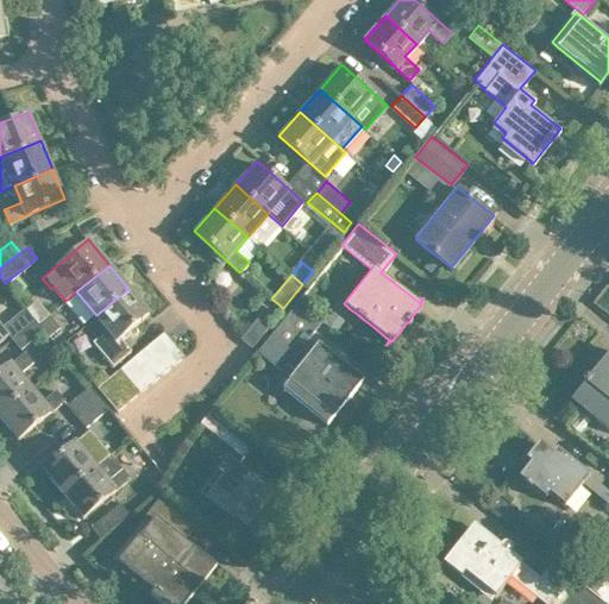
[(149,313),(129,289),(96,315),(107,328),(94,339),(114,363),(131,350),(120,335),(149,313)]
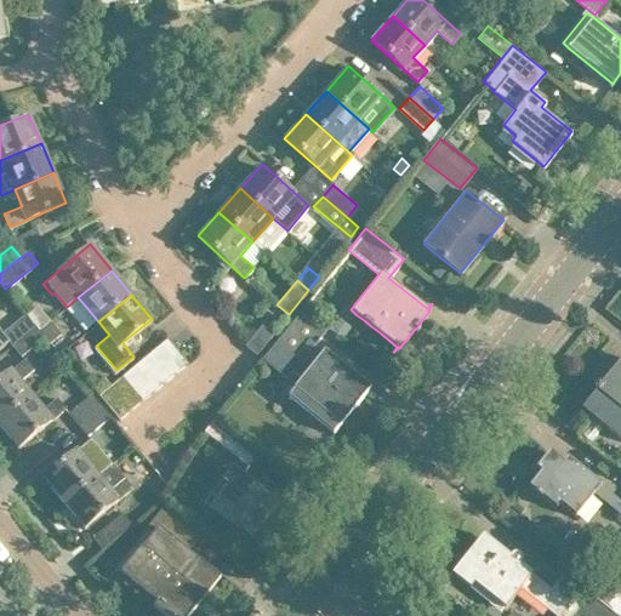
[(277,340),(262,358),(296,385),(289,395),(334,431),(339,423),(340,423),(363,394),(369,387),(324,348),(317,358),(308,351),(330,324),(305,303),(277,340)]
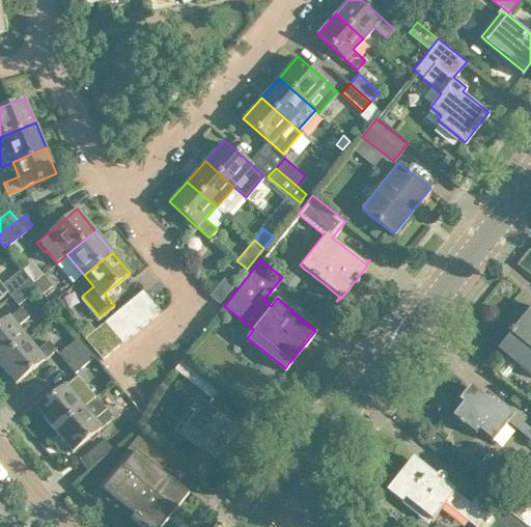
[(3,283),(2,284),(7,290),(10,294),(29,277),(22,268),(3,283)]
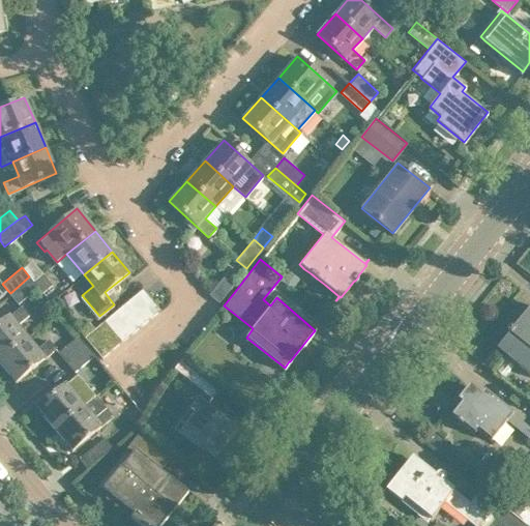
[(289,270),(283,278),(292,286),(298,279),(289,270)]
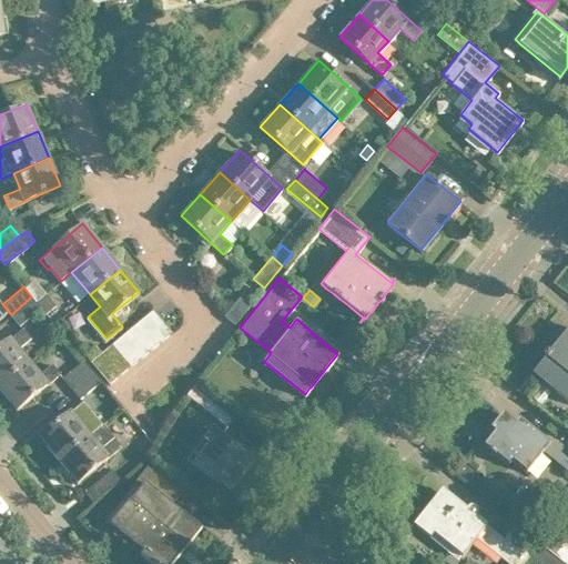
[(47,293),(36,302),(40,306),(46,313),(56,304),(47,293)]
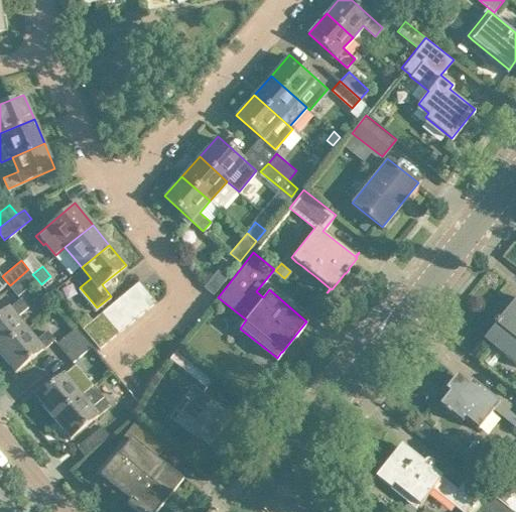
[(28,269),(10,285),(17,294),(36,278),(32,274),(28,269)]
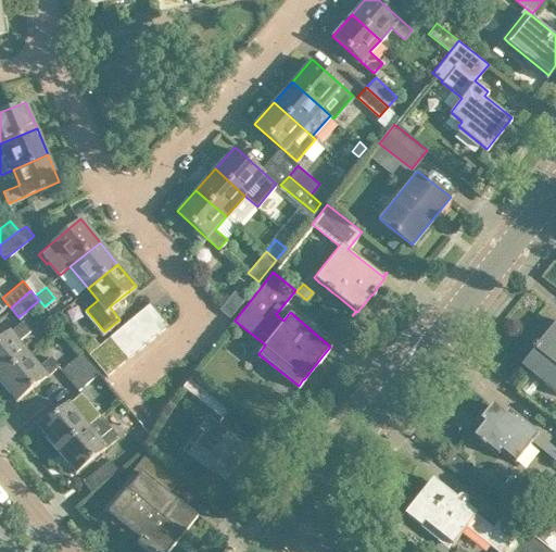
[(150,302),(139,310),(158,331),(167,324),(150,302)]
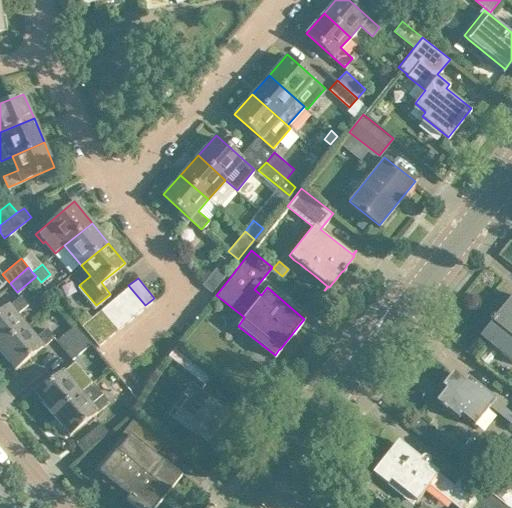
[(135,313),(145,305),(128,285),(119,293),(135,313)]
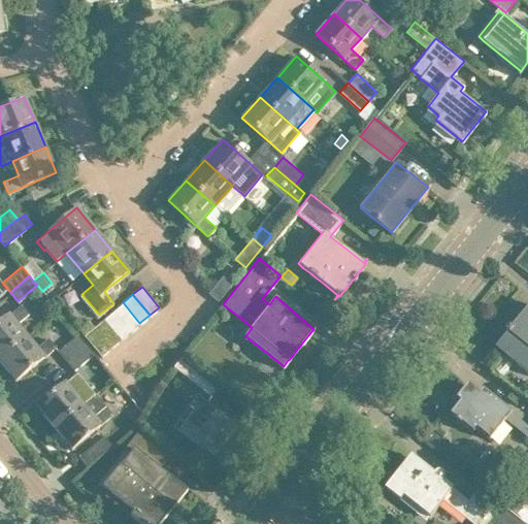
[(130,331),(139,323),(123,302),(113,310),(130,331)]
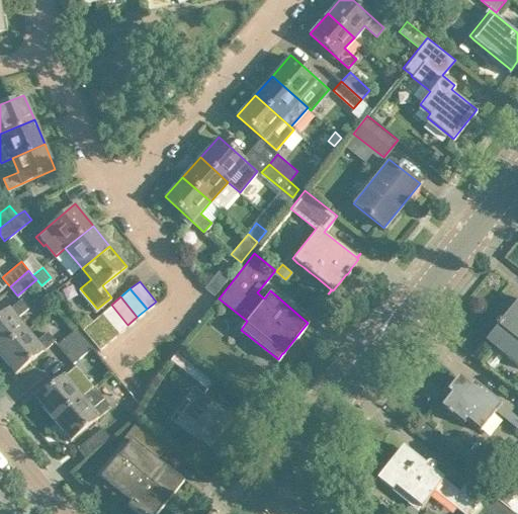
[(0,314),(0,349),(26,328),(16,317),(27,308),(20,298),(0,314)]
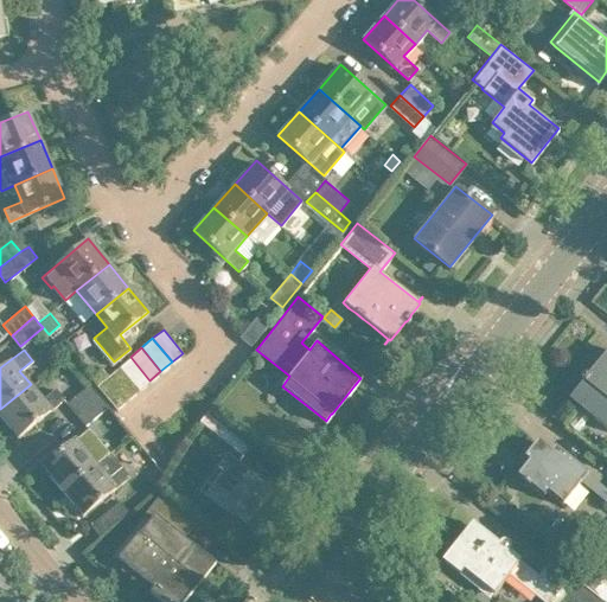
[(582,382),(574,392),(583,401),(580,404),(606,426),(606,350),(586,376),(583,373),(580,378),(582,382)]
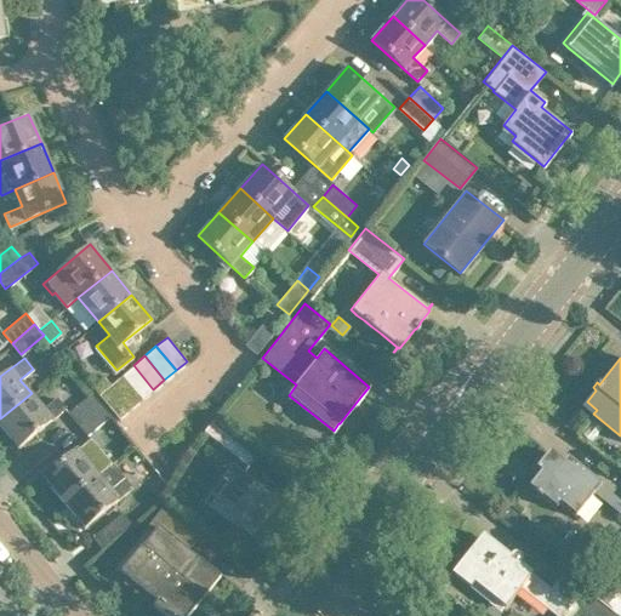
[(142,399),(153,389),(134,365),(121,375),(142,399)]
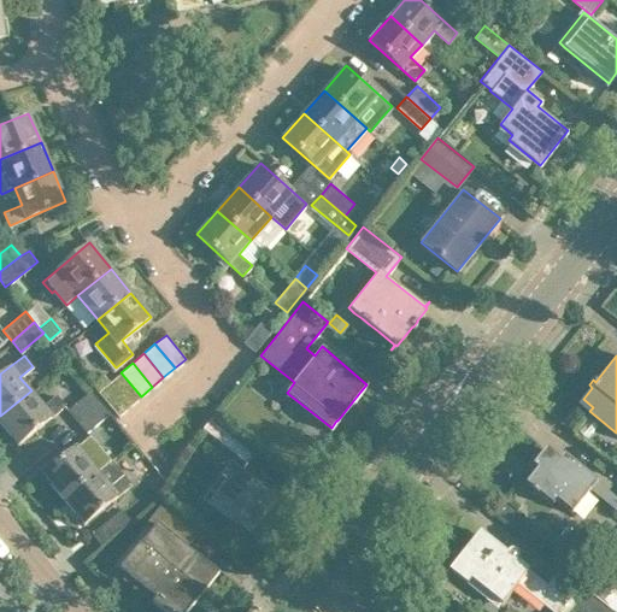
[(92,382),(99,389),(111,380),(104,371),(92,382)]
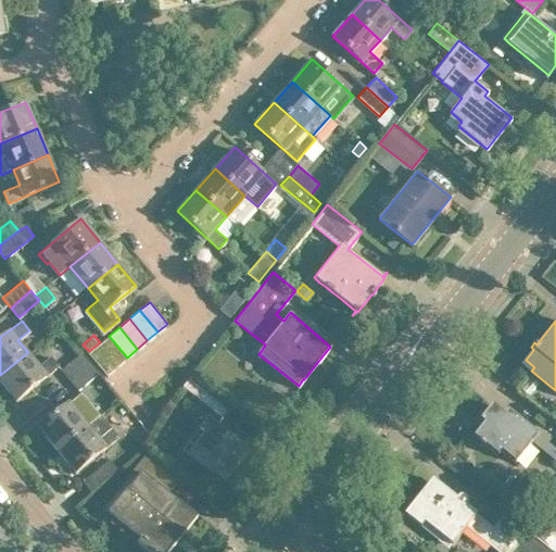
[(117,365),(127,358),(109,336),(100,342),(117,365)]
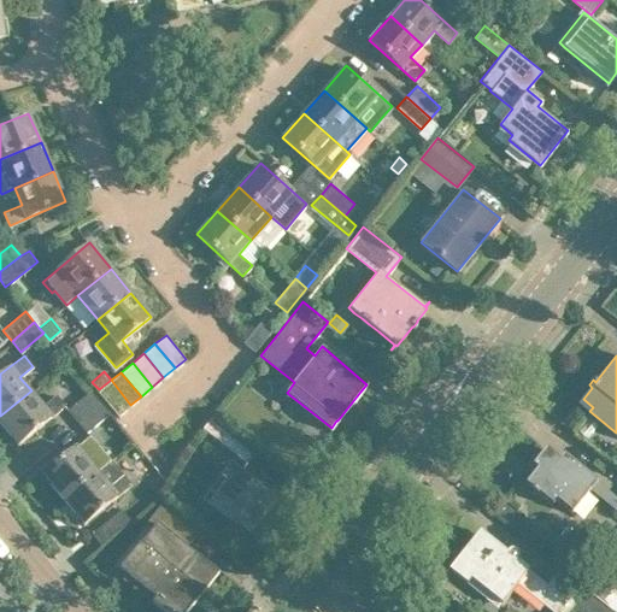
[(118,415),(130,405),(111,380),(99,389),(118,415)]
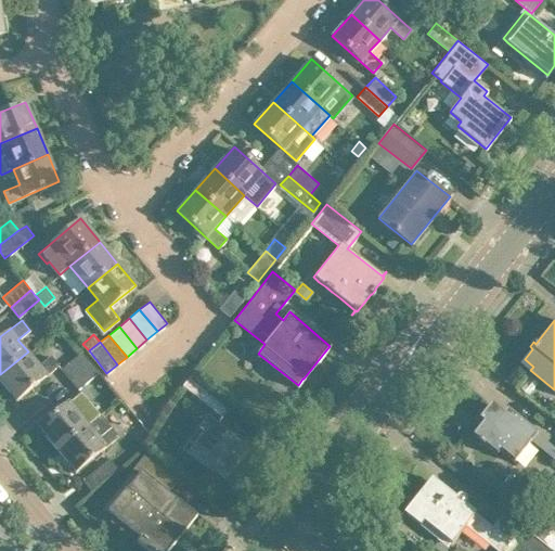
[(61,368),(69,377),(90,360),(82,350),(61,368)]
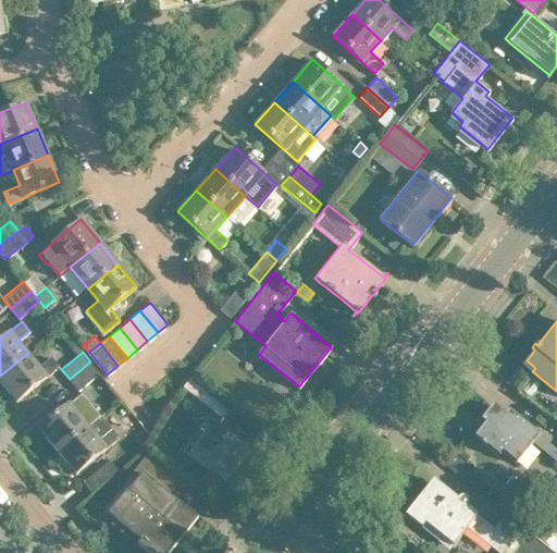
[(28,353),(0,376),(0,380),(16,401),(59,366),(51,356),(38,366),(28,353)]
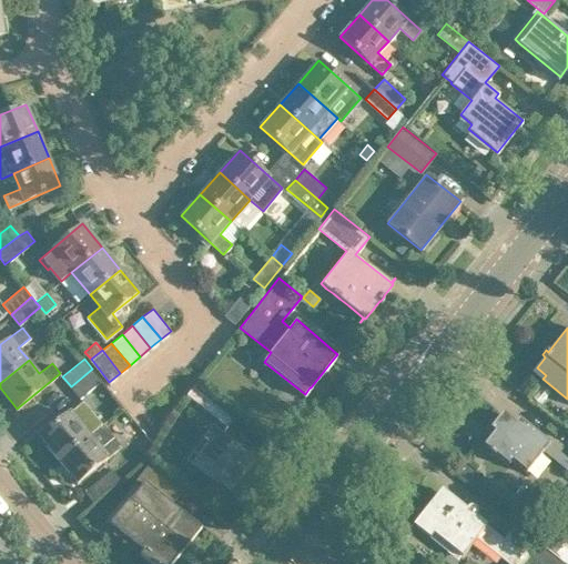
[(101,379),(92,369),(71,386),(79,398),(101,379)]
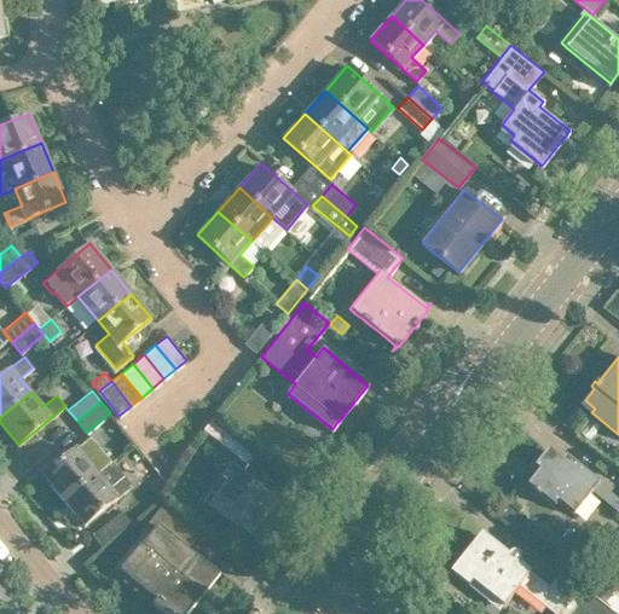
[(256,452),(213,416),(203,428),(237,456),(221,475),(226,480),(212,499),(209,504),(236,526),(239,521),(252,531),(277,499),(242,470),(256,452)]
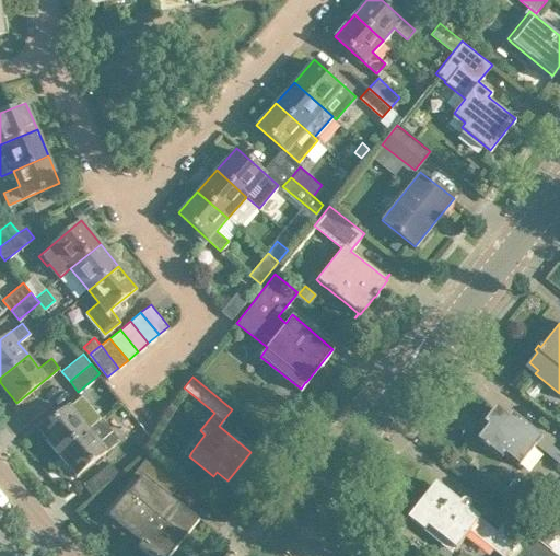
[(38,430),(58,452),(101,417),(82,394),(38,430)]
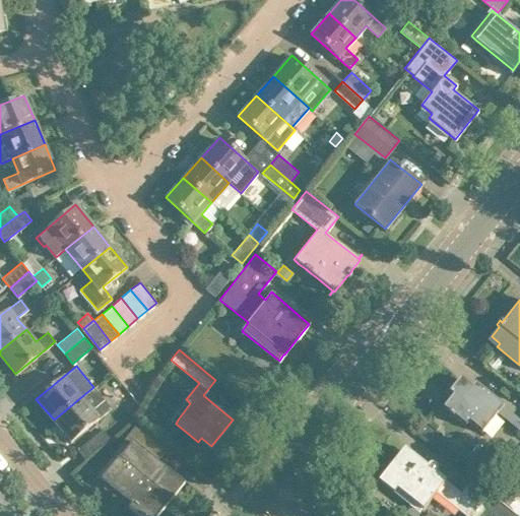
[(519,417),(476,383),(473,386),(460,376),(448,390),(453,393),(442,407),(452,415),(453,413),(466,424),(469,420),(481,430),(497,410),(515,426),(514,427),(519,431),(519,417)]
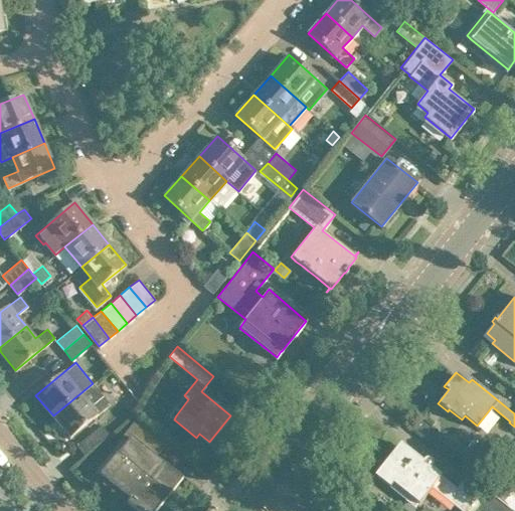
[(120,395),(129,387),(120,377),(111,385),(120,395)]
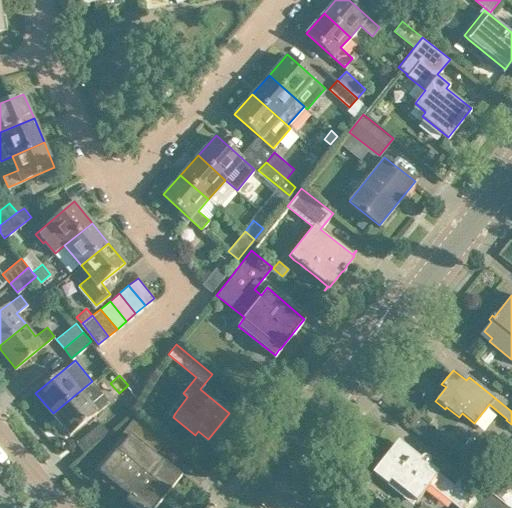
[(109,401),(92,381),(53,413),(70,434),(109,401)]
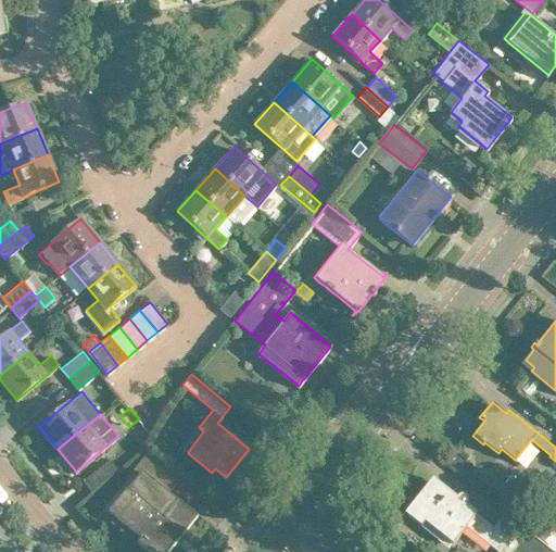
[(112,514),(140,537),(137,542),(149,551),(167,551),(181,535),(197,515),(162,488),(175,472),(154,456),(140,474),(148,479),(136,494),(135,493),(133,496),(116,516),(112,514)]
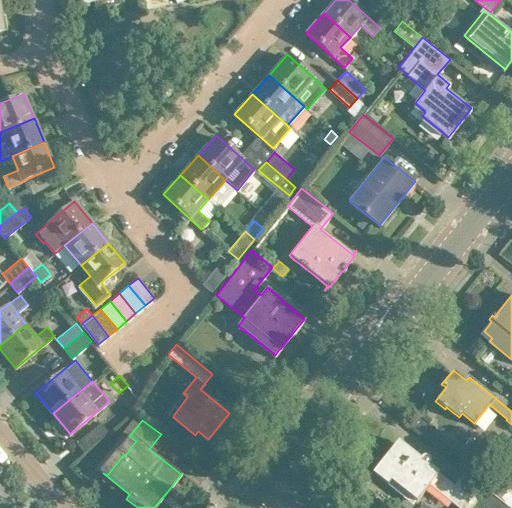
[(76,441),(84,451),(109,430),(101,421),(76,441)]
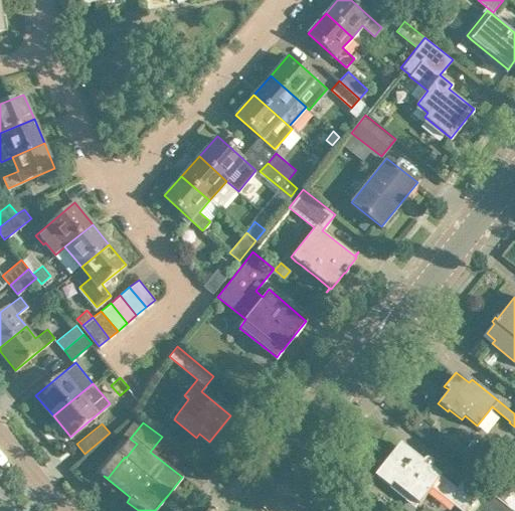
[(471,510),(474,507),(488,489),(491,486),(490,485),(469,470),(455,488),(430,469),(432,465),(433,464),(433,463),(433,462),(432,461),(432,460),(431,459),(430,458),(428,458),(427,458),(426,458),(425,458),(424,458),(423,459),(422,460),(400,442),(374,474),(375,475),(390,487),(394,483),(418,501),(430,487),(462,510),(471,510)]
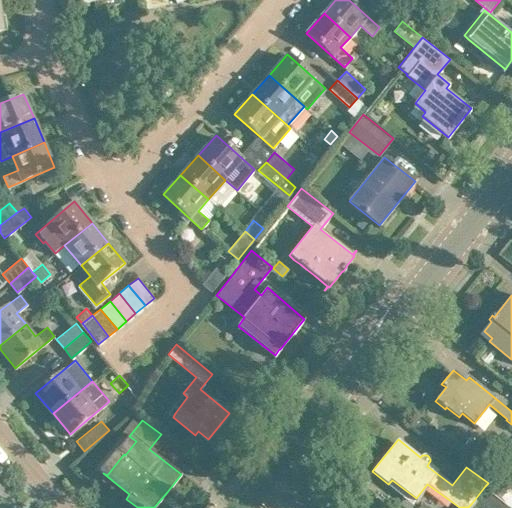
[(485,486),(508,505),(511,500),(511,490),(494,476),(488,483),(485,486)]
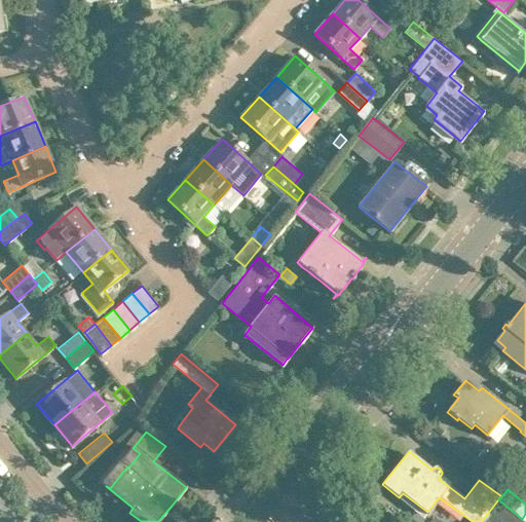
[(498,499),(484,518),(489,521),(519,521),(522,519),(498,499)]
